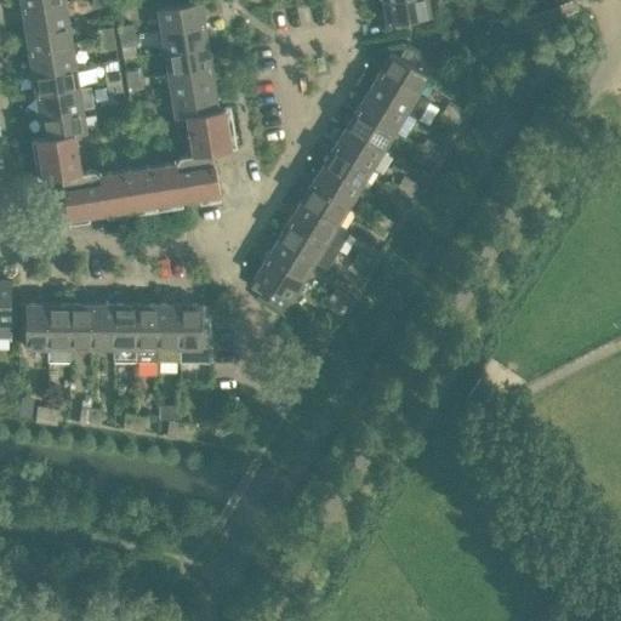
[(427,0),(387,0),(383,1),(387,23),(394,22),(396,32),(410,29),(409,20),(429,16),(427,0)]
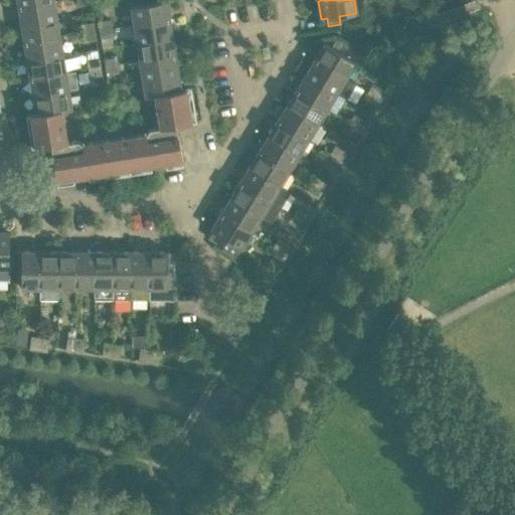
[(18,6),(21,24),(56,18),(54,1),(18,6)]
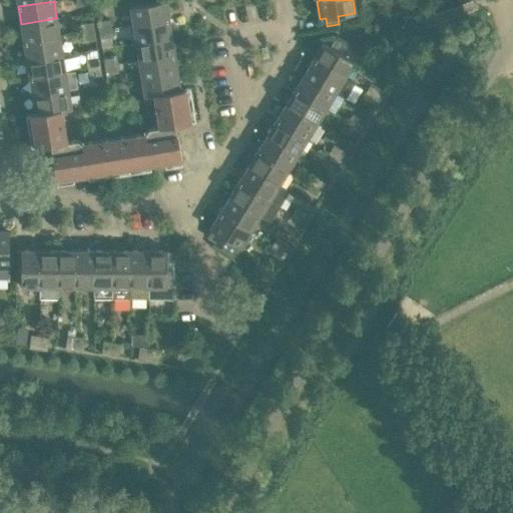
[(130,6),(133,25),(168,19),(165,1),(130,6)]
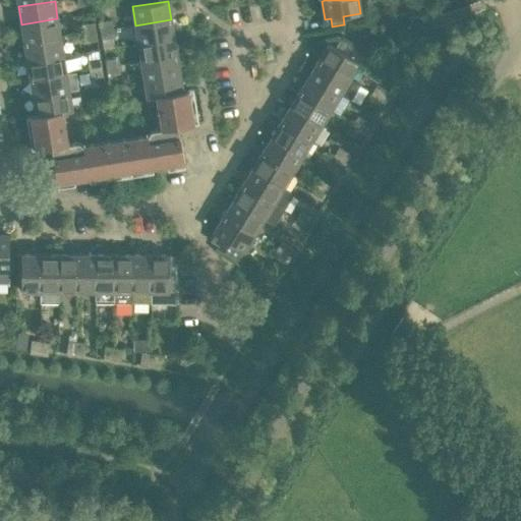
[(21,24),(24,43),(60,37),(57,18),(21,24)]
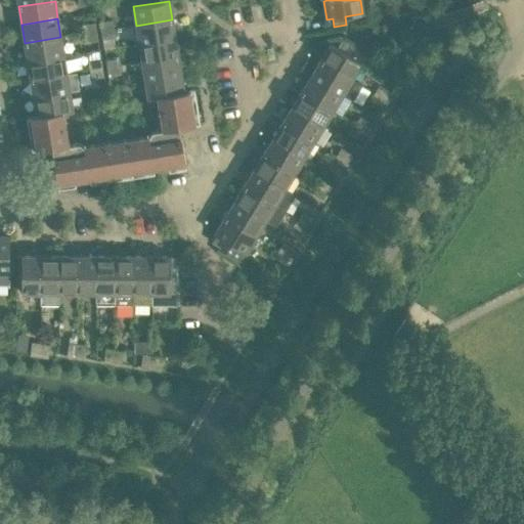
[(136,26),(139,44),(175,37),(172,19),(136,26)]
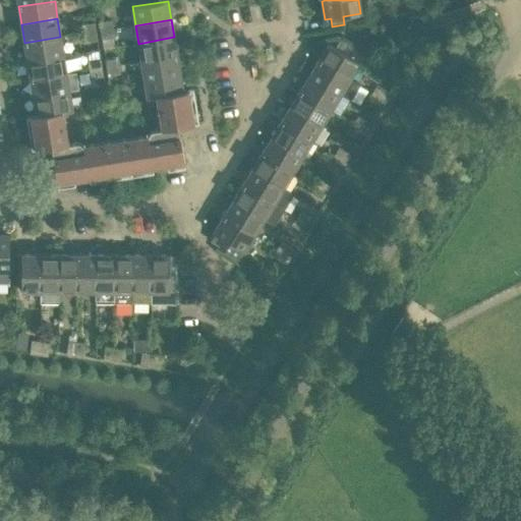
[(99,22),(101,31),(113,29),(111,20),(99,22)]
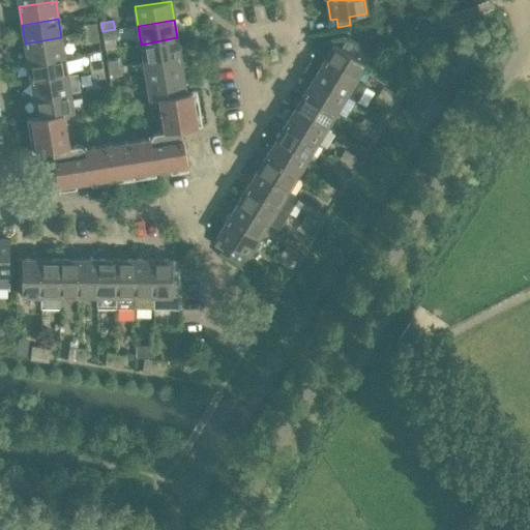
[(83,25),(85,34),(97,32),(96,23),(83,25)]
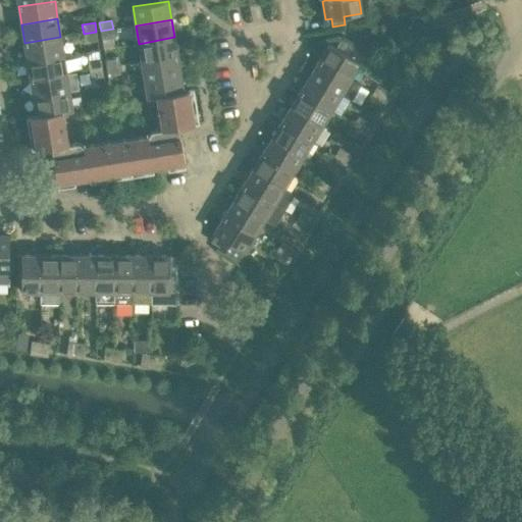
[(113,29),(101,31),(102,40),(114,38),(113,29)]
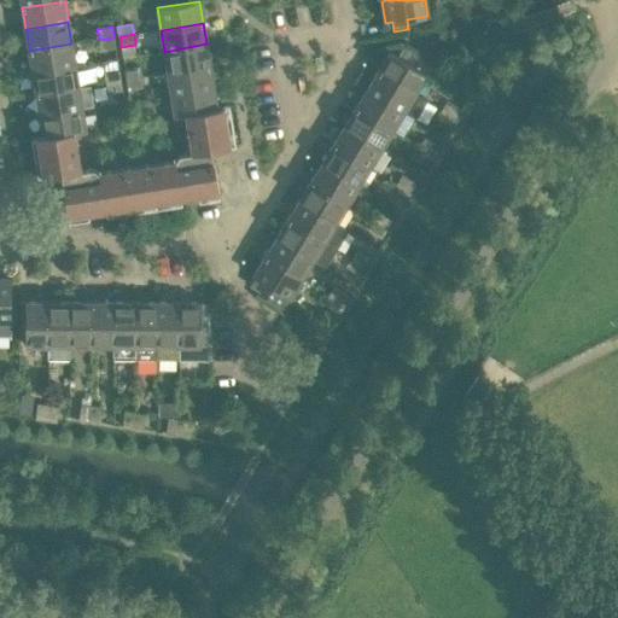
[(114,38),(99,40),(100,50),(115,47),(114,38)]
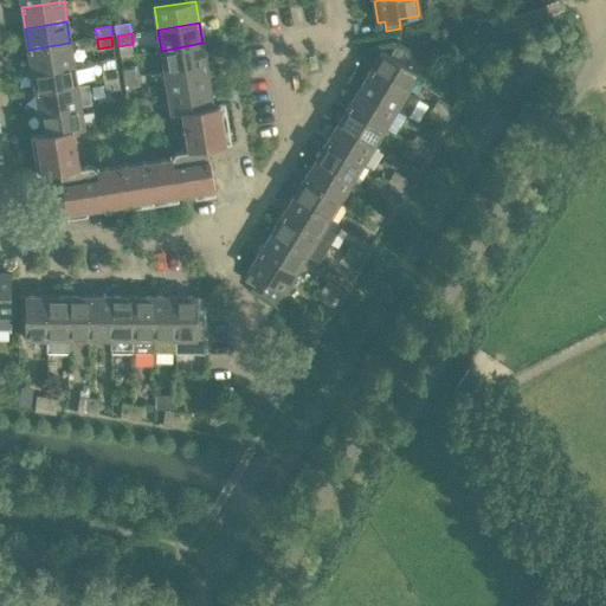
[(28,50),(32,70),(73,63),(70,43),(28,50)]
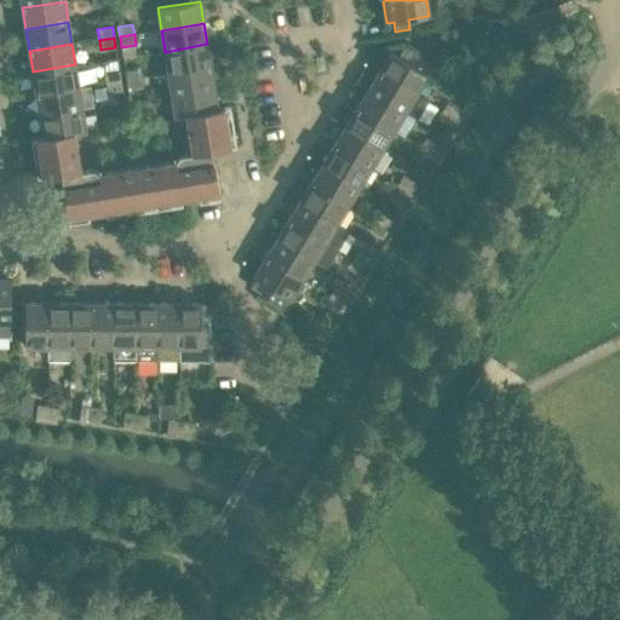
[(165,52),(168,73),(211,65),(207,44),(165,52)]
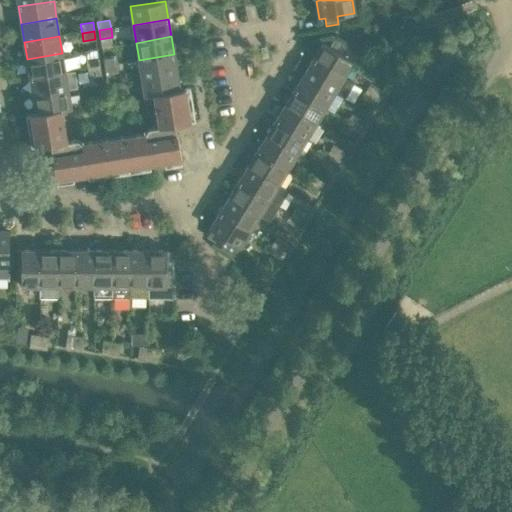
[(323,43),(313,59),(343,78),(353,61),(351,60),(357,49),(336,37),(329,47),(323,43)]
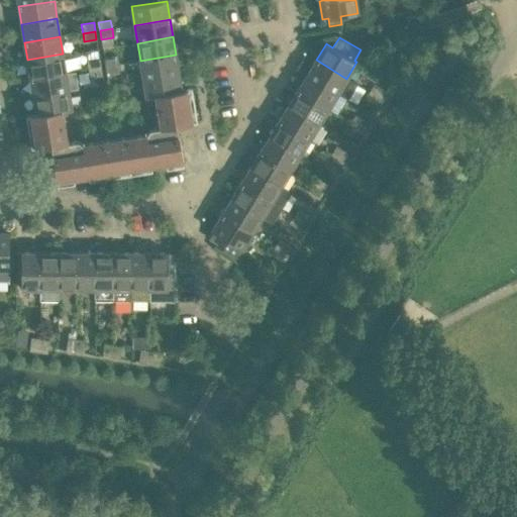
[(27,60),(30,78),(66,72),(63,54),(27,60)]
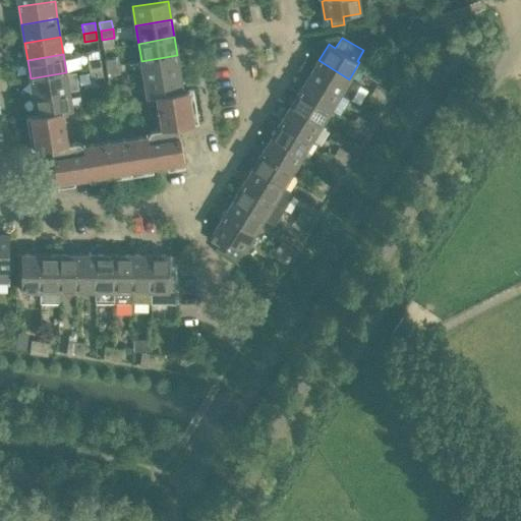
[(141,61),(145,79),(180,72),(177,55),(141,61)]
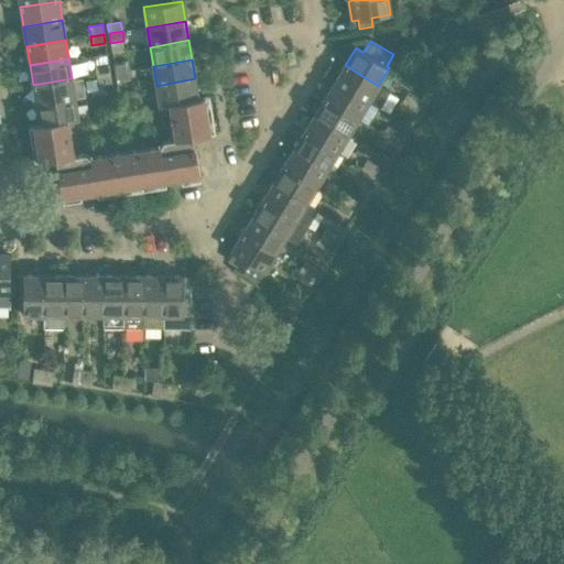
[(114,63),(115,73),(128,71),(127,61),(114,63)]
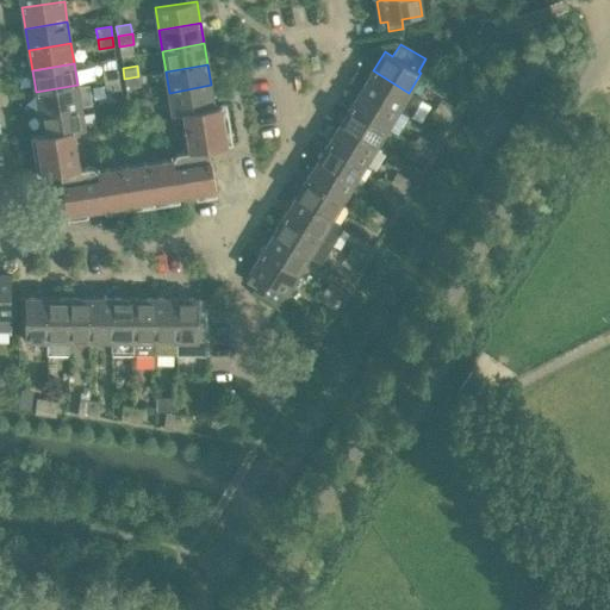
[(103,72),(104,81),(119,79),(117,69),(103,72)]
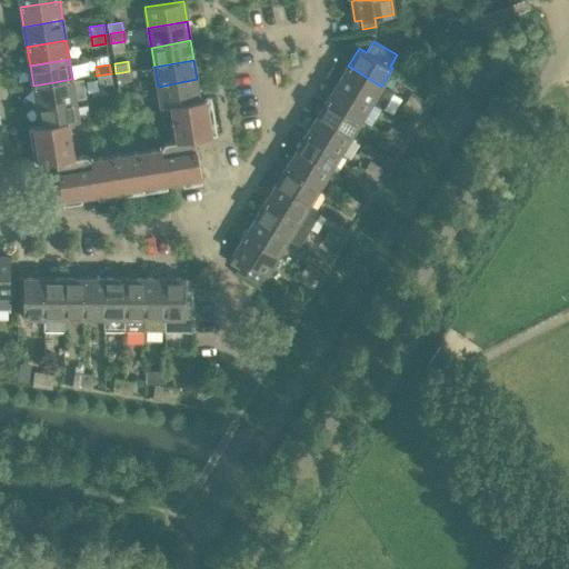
[(337,82),(371,103),(382,110),(392,93),(381,87),(348,66),(337,82)]
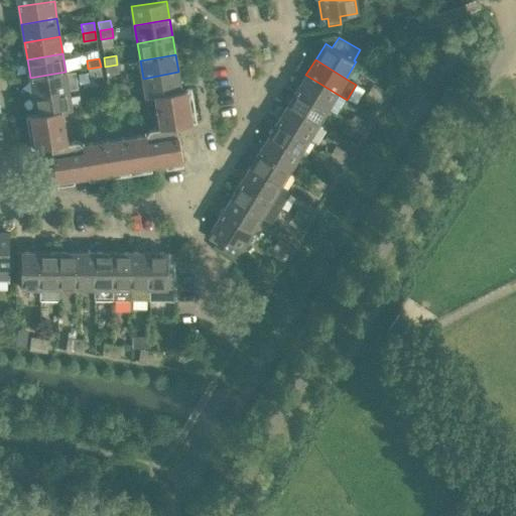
[(117,65),(105,67),(107,75),(119,73),(117,65)]
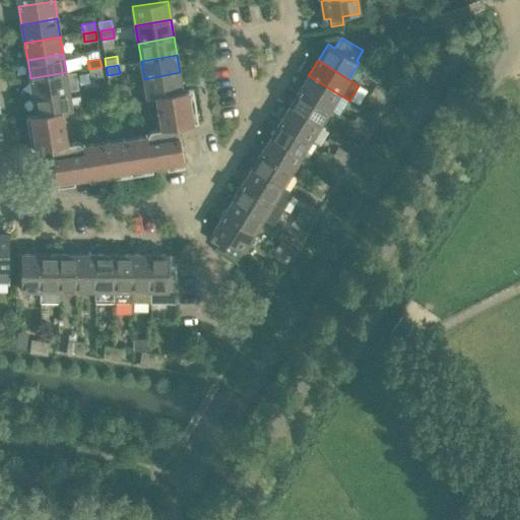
[(102,67),(88,69),(90,78),(103,76),(102,67)]
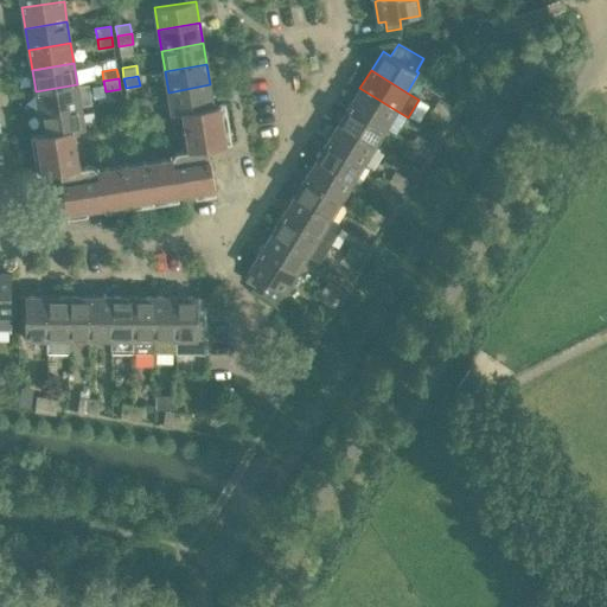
[(36,91),(39,112),(81,106),(77,84),(36,91)]
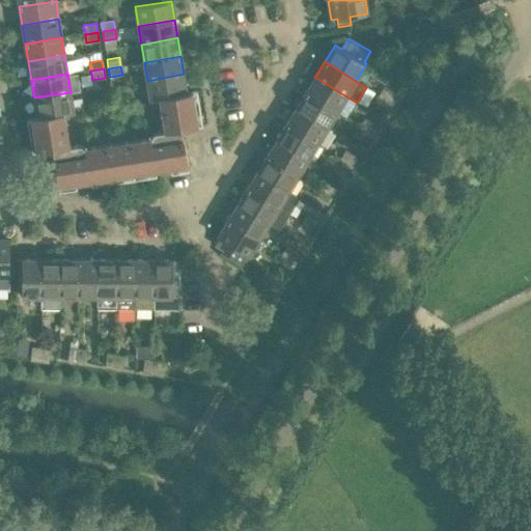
[(147,81),(150,99),(187,92),(184,74),(147,81)]
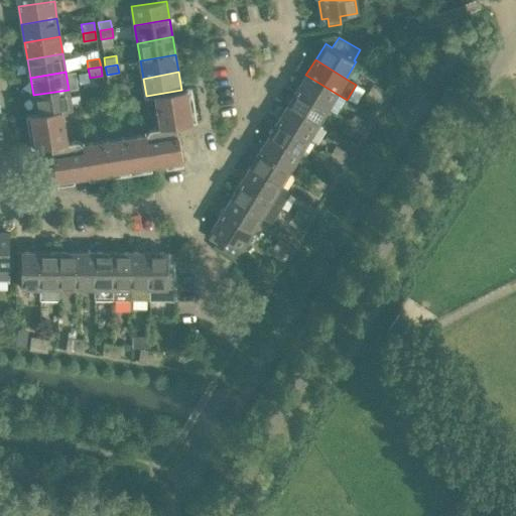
[(305,75),(296,90),(328,109),(337,94),(305,75)]
